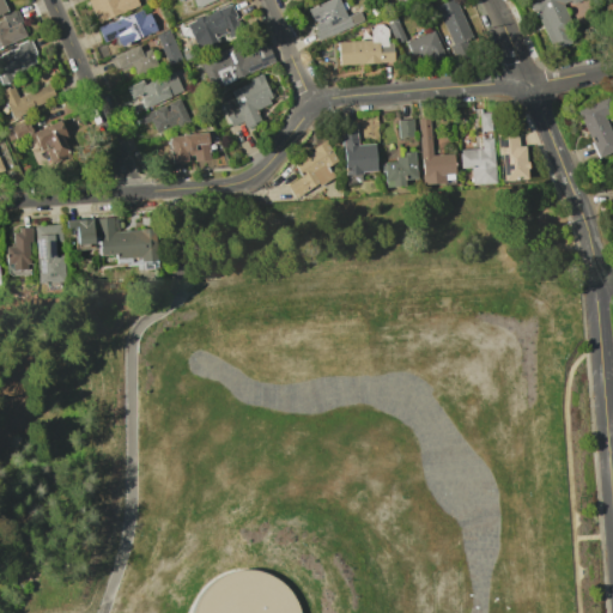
[(138,5),(135,0),(86,0),(97,24),(138,5)]
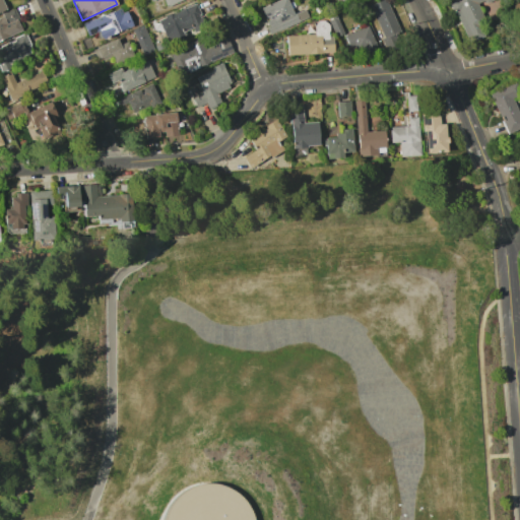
[(279,0),(259,7),(268,33),(308,20),(305,9),(291,13),(287,0),(279,0)]
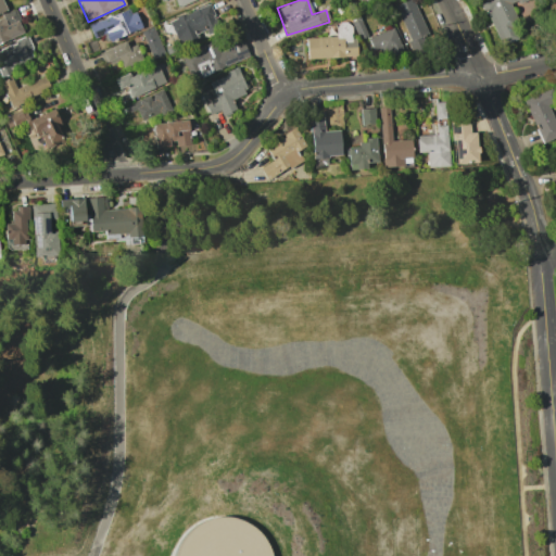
[(407,0),(393,7),(413,51),(426,45),(422,37),(428,35),(412,0),(407,0)]
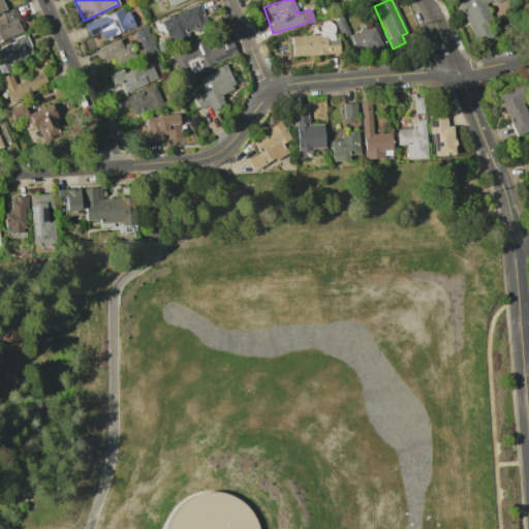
[(457,0),(473,43),(495,35),(485,6),(499,0),(457,0)]
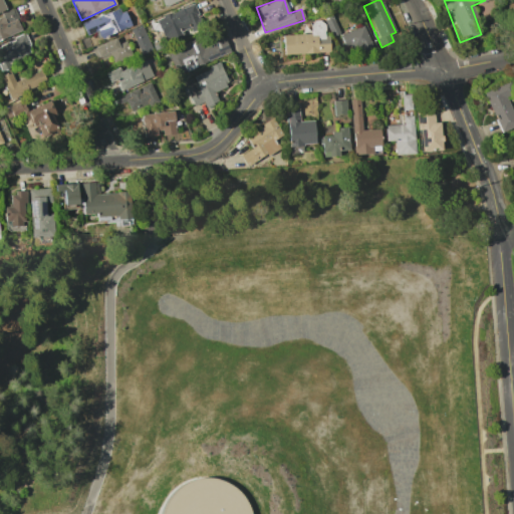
[(182,36),(181,34),(202,25),(194,3),(156,19),(165,42),(182,36)]
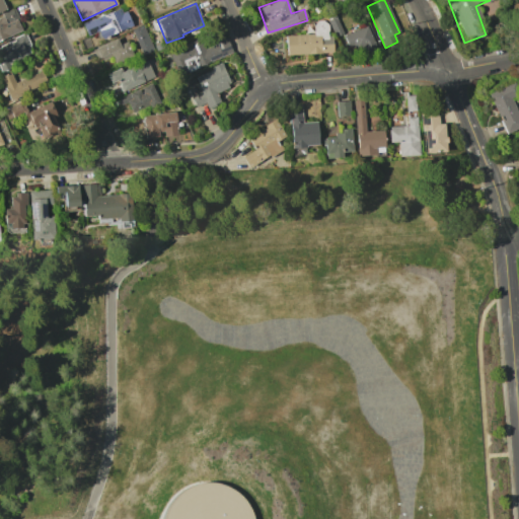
[(131,26),(123,6),(82,23),(87,35),(96,31),(100,39),(131,26)]
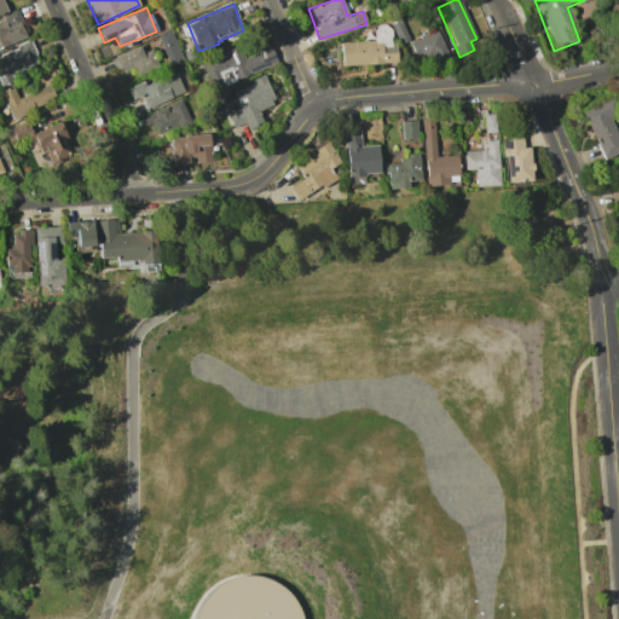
[(0,47),(27,36),(16,13),(0,19),(0,47)]
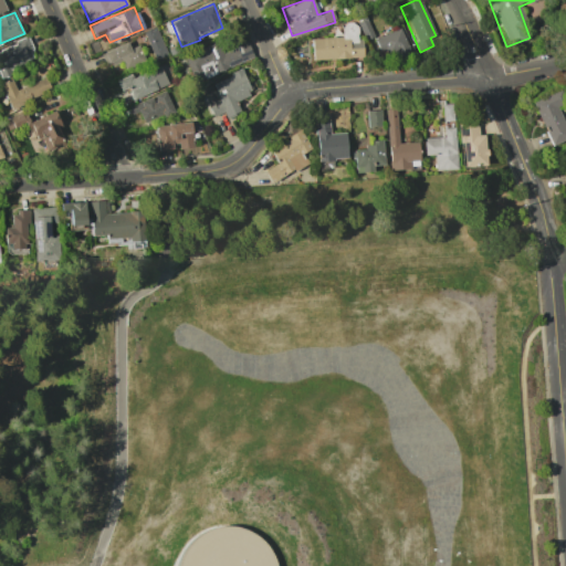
[(342,38),(311,39),(311,60),(363,58),(362,41),(356,41),(355,22),(342,23),(342,38)]
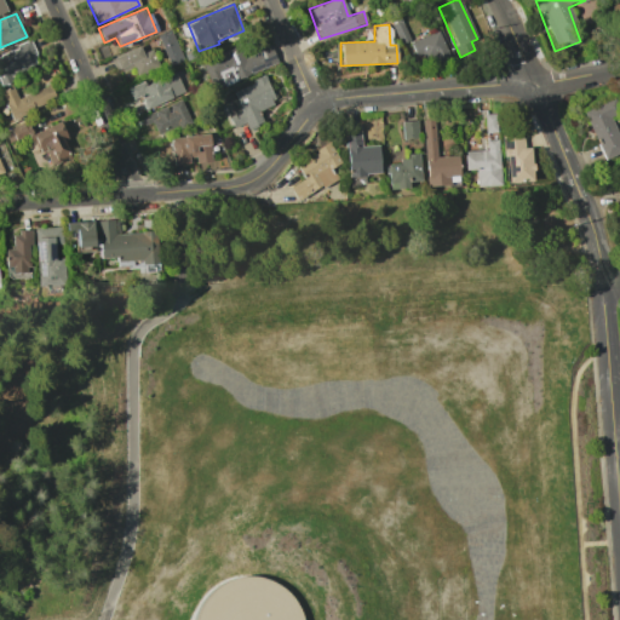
[(158,35),(170,64),(182,59),(170,30),(158,35)]
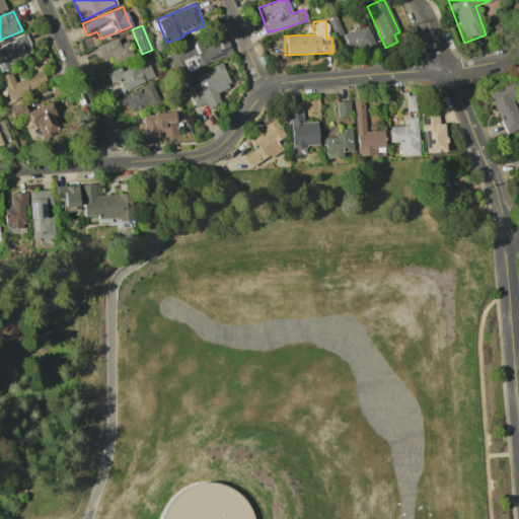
[(375,49),(367,25),(344,34),(352,57),(375,49)]
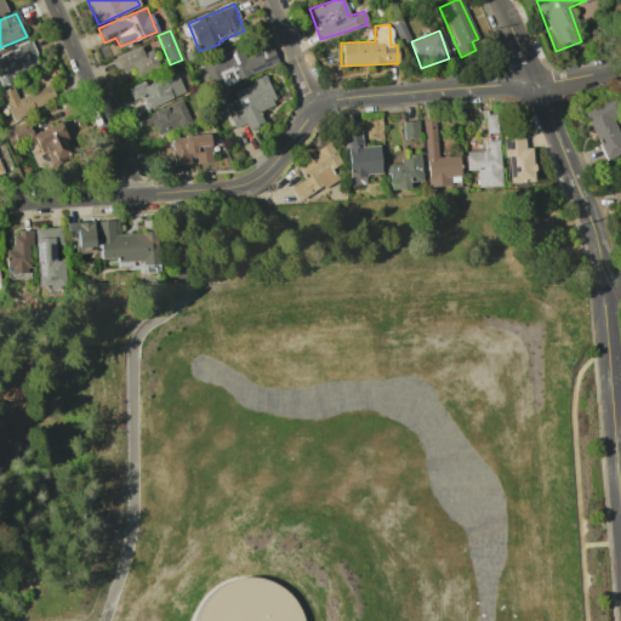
[(0,83),(40,64),(29,41),(0,53),(0,83)]
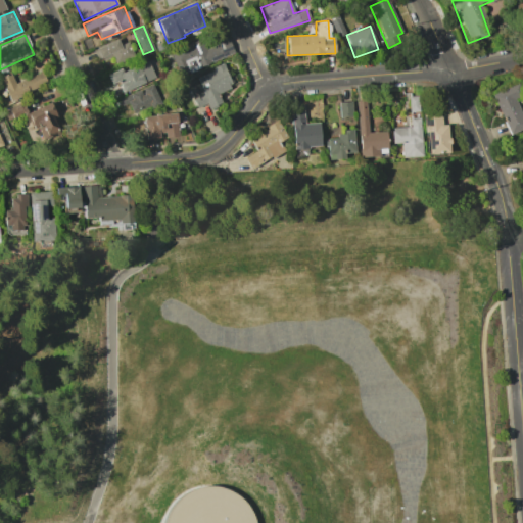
[(127,41),(120,45),(116,39),(94,50),(100,62),(112,56),(115,63),(133,55),(127,41)]
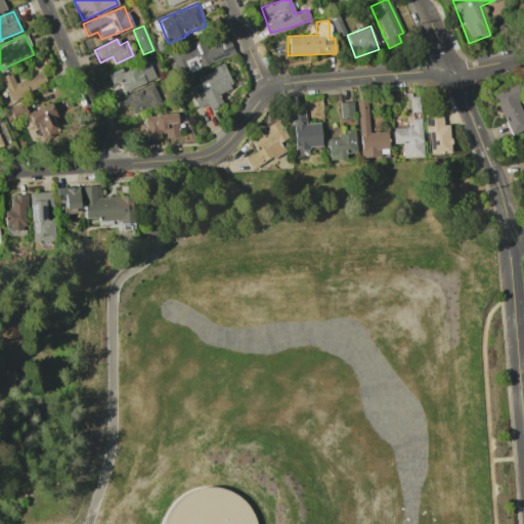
[(234,53),(228,39),(207,47),(204,39),(168,53),(178,77),(234,53)]
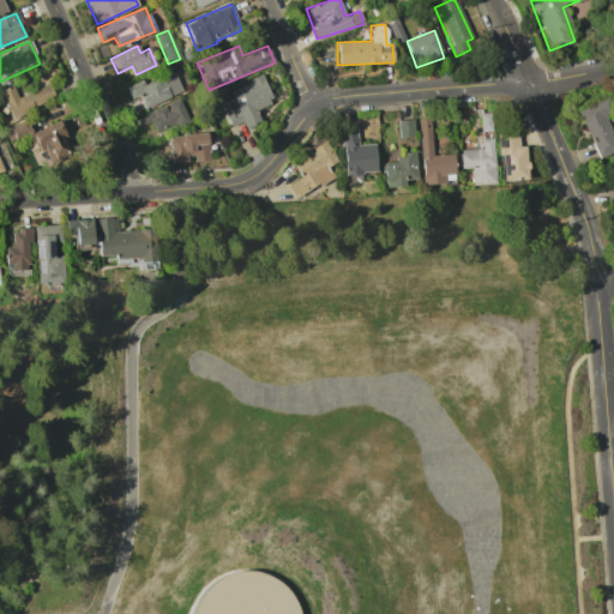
[(181,94),(174,72),(126,88),(130,98),(139,96),(143,106),(181,94)]
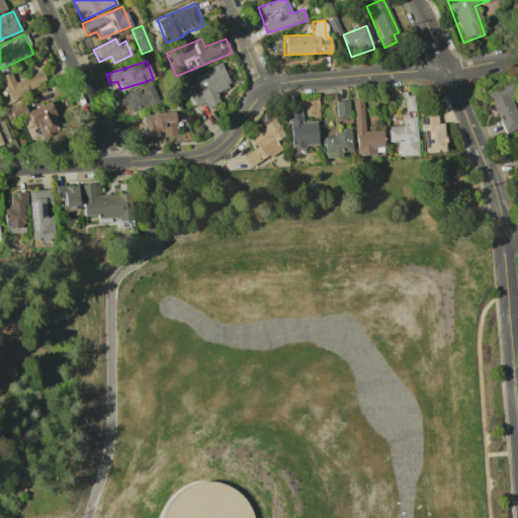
[(193,107),(204,103),(205,107),(219,102),(214,92),(230,86),(222,64),(192,75),(195,82),(186,85),(193,107)]
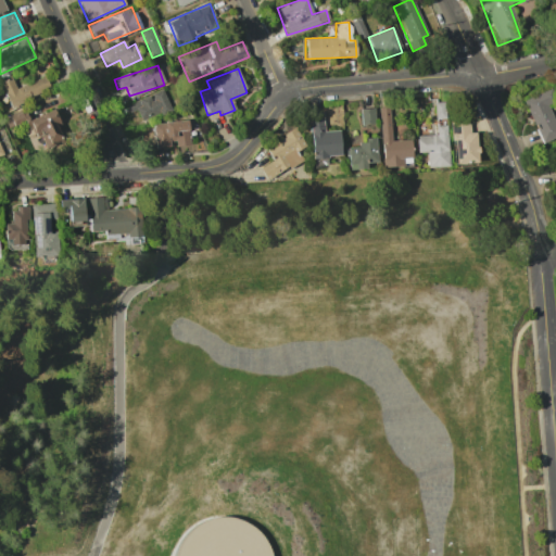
[(15,88),(11,78),(0,83),(9,105),(50,90),(45,77),(15,88)]
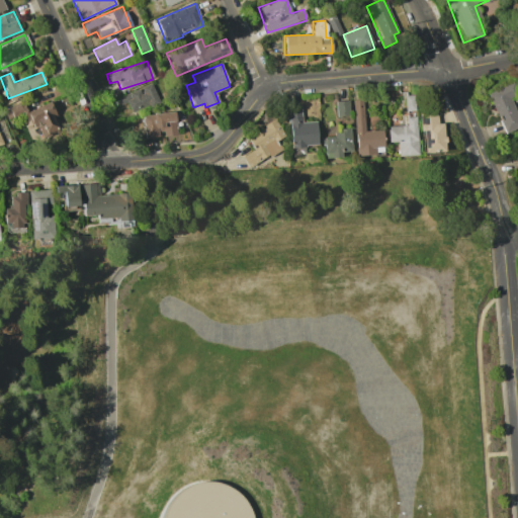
[(487,93),(504,134),(517,126),(517,117),(510,98),(517,95),(512,82),(487,93)]
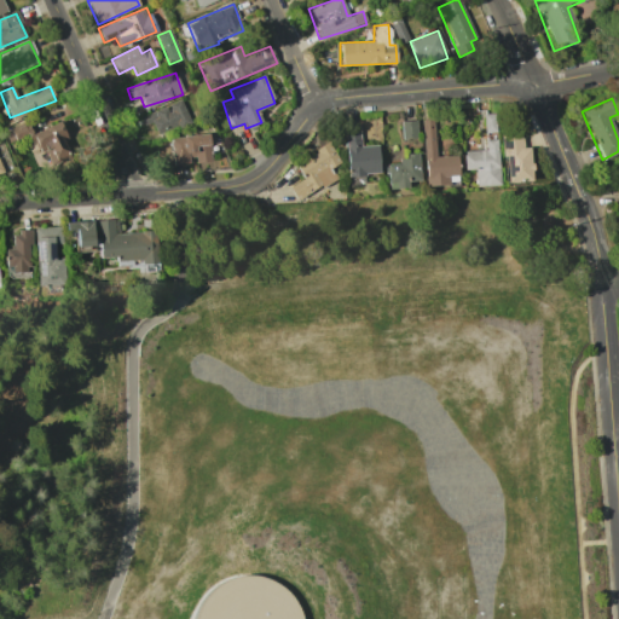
[(142,116),(151,138),(190,121),(180,100),(142,116)]
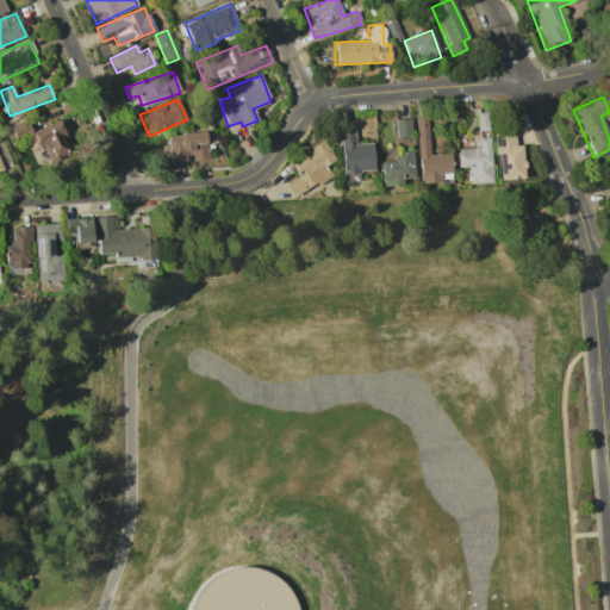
[(428,118),(416,118),(419,184),(442,182),(442,173),(452,172),(450,153),(429,154),(428,118)]
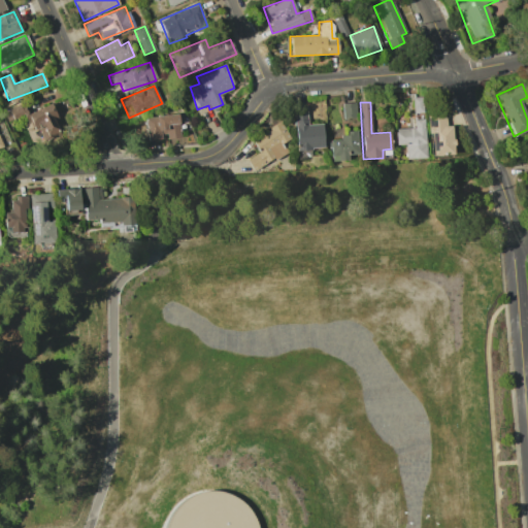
[(40,141),(59,134),(53,120),(57,118),(51,103),(27,113),(23,104),(6,111),(10,123),(30,114),(40,141)]
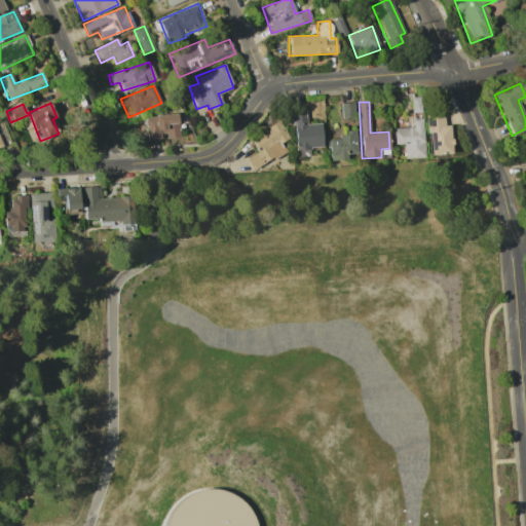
[(341,103),(341,117),(353,117),(353,103),(341,103)]
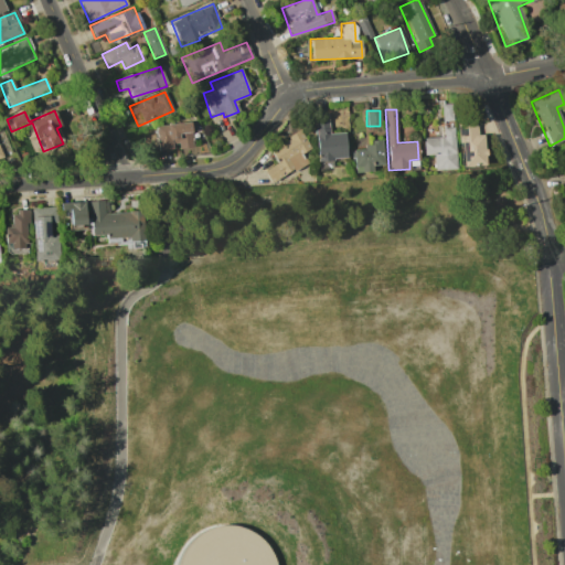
[(172,149),(171,140),(177,140),(178,149),(192,148),(190,121),(155,125),(157,150),(172,149)]
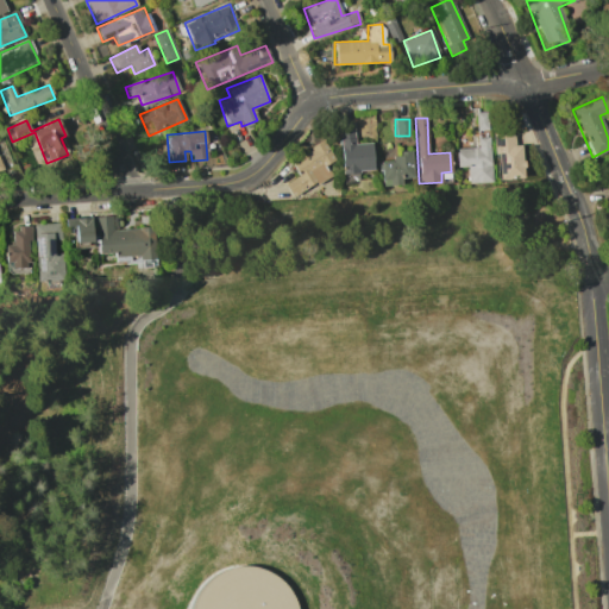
[(372,170),(371,143),(353,144),(353,132),(339,132),(341,181),(358,181),(357,171),(372,170)]
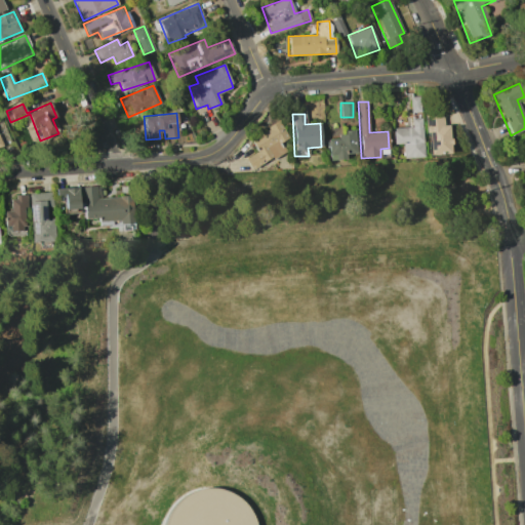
[(429,154),(450,154),(449,125),(443,125),(443,114),(427,115),(429,154)]
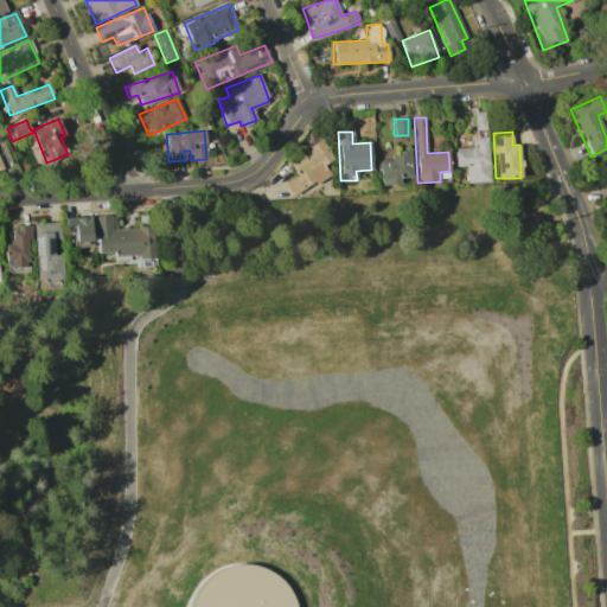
[(474,147),(454,148),(455,166),(465,166),(466,183),(489,181),(487,136),(474,138),(474,147)]
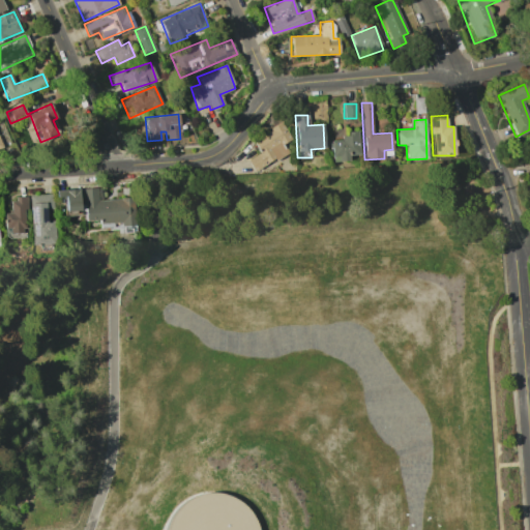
[(246,160),(254,172),(287,151),(283,145),(291,139),(281,122),(252,141),(259,152),(246,160)]
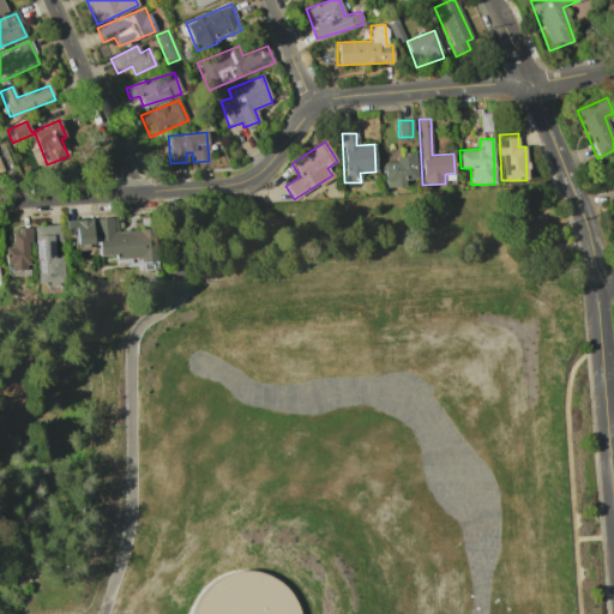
[(404,186),(404,180),(416,179),(415,152),(402,152),(402,161),(383,162),(384,187),(404,186)]
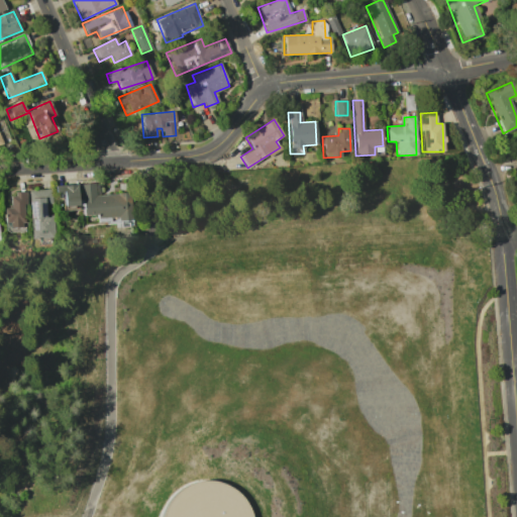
[(95,183),(95,195),(117,194),(117,192),(129,192),(131,219),(117,220),(117,216),(97,217),(96,214),(83,215),(82,197),(80,197),(79,184),(95,183)]
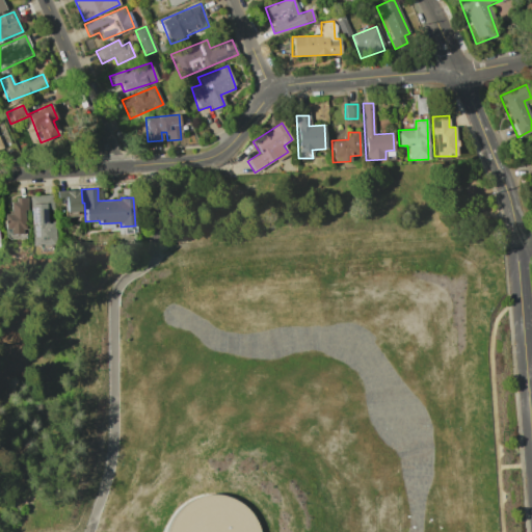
[(56,201),(65,201),(65,211),(80,211),(79,190),(56,190),(56,201)]
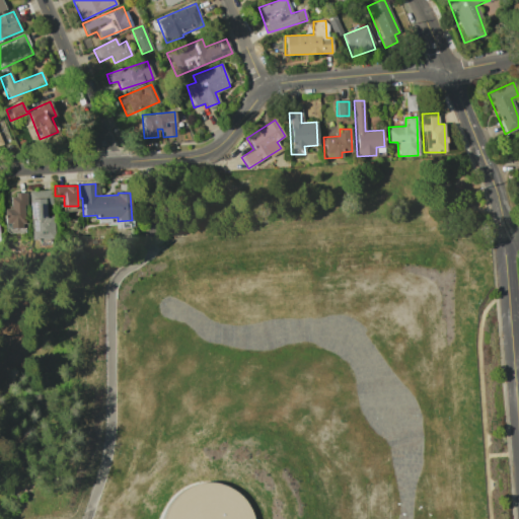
[(54,238),(53,216),(46,216),(46,205),(51,205),(51,190),(29,191),(30,239),(54,238)]
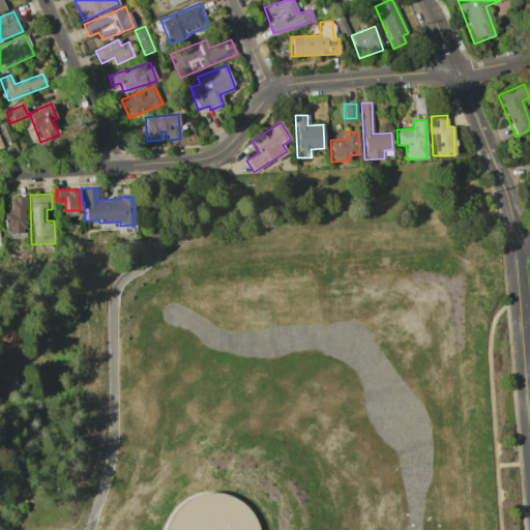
[(5,213),(6,234),(24,233),(24,208),(27,208),(27,198),(9,198),(10,213),(5,213)]
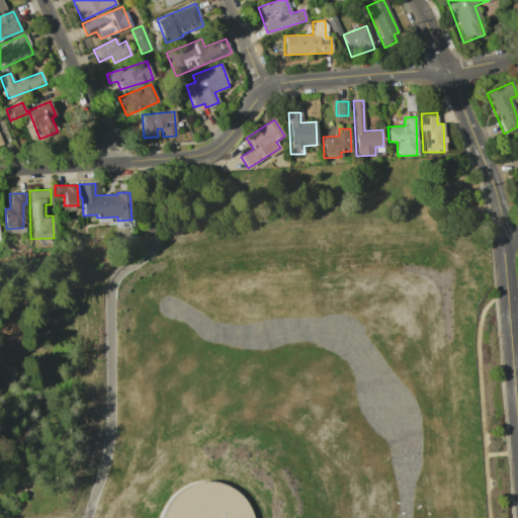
[(162,517),(163,514),(166,506),(171,499),(176,493),(182,488),(190,484),(197,482),(205,481),(213,481),(222,483),(230,486),(237,490),(243,495),(248,502),(252,509),(254,517),(162,517)]
